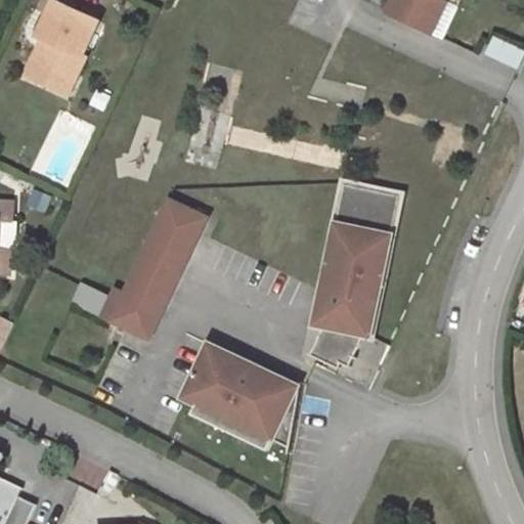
[(395,0),(390,13),(432,34),(447,1),(460,6),(462,0),(395,0)]
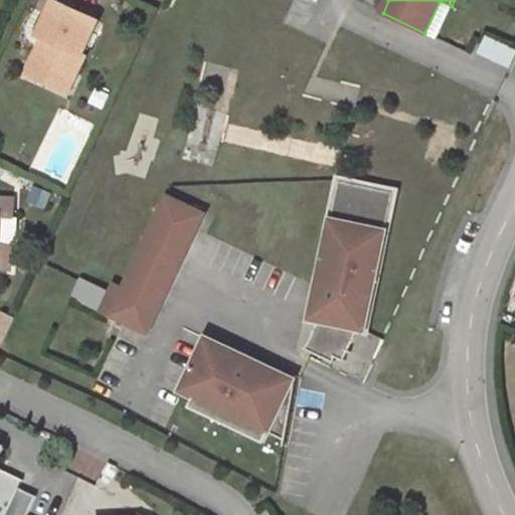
[(81,55),(97,21),(53,1),(37,35),(43,38),(47,40),(41,52),(37,50),(26,74),(57,89),(67,67),(76,71),(83,56),(81,55)]
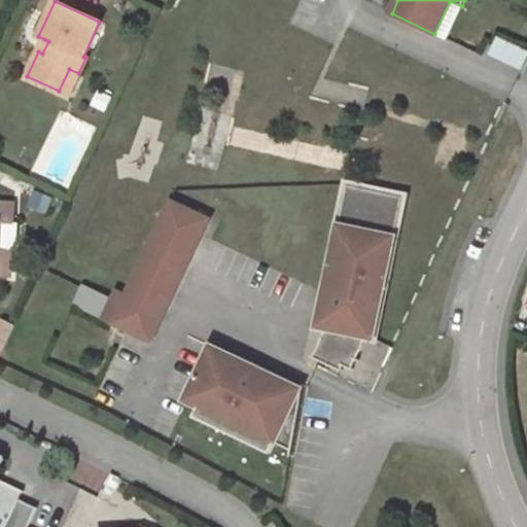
[(526,49),(496,35),(487,54),(521,69),(526,55),(526,49)]
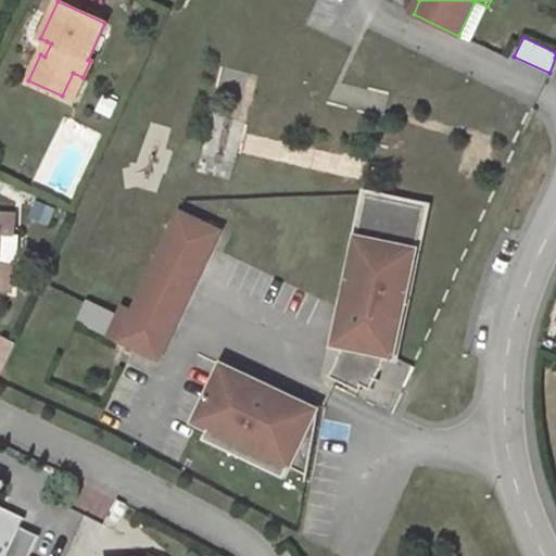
[(47,41),(40,54),(45,57),(51,43),(47,41)]
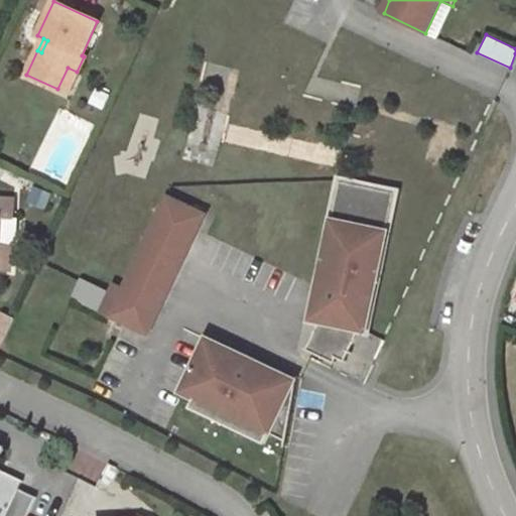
[(68,68),(57,89),(67,94),(77,72),(68,68)]
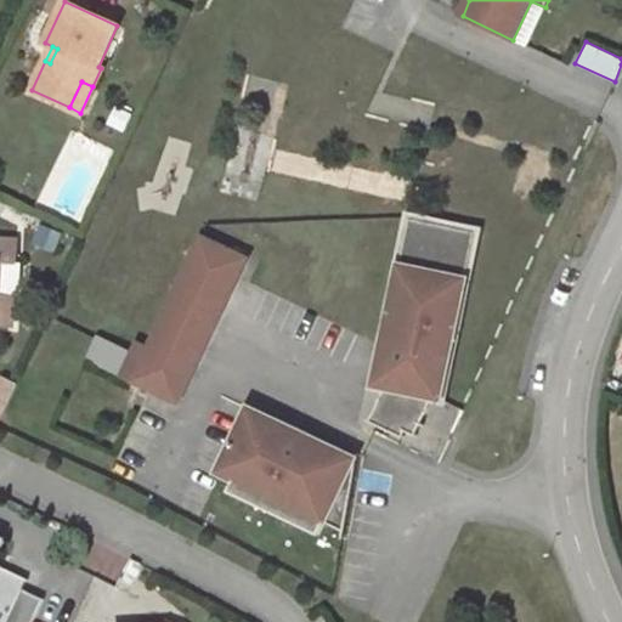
[(373,423),(406,437),(408,431),(417,436),(435,397),(441,399),(476,232),(411,219),(377,385),(388,386),(373,423)]
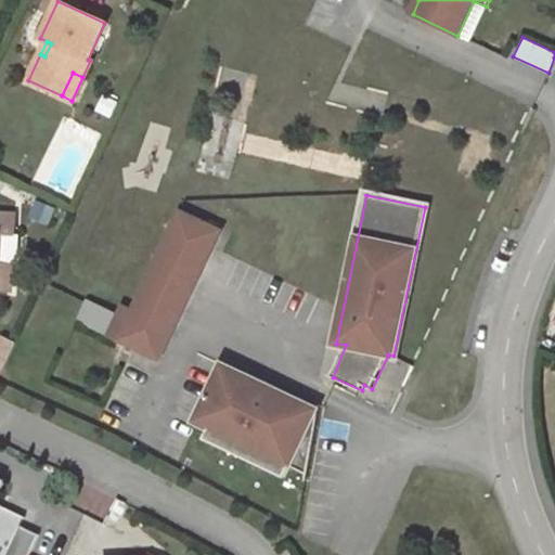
[(160,359),(221,231),(181,211),(133,311),(119,339),(160,359)]
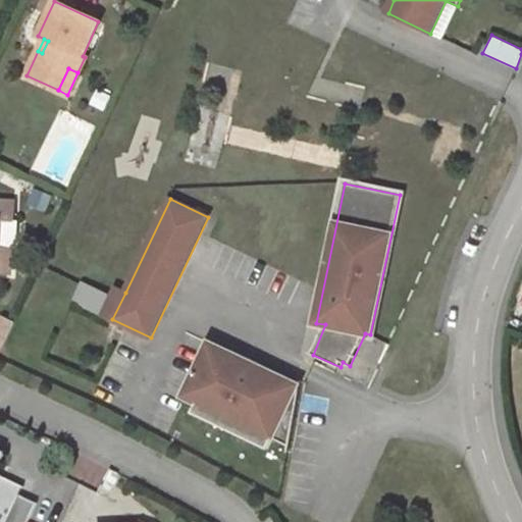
[(0,201),(0,272),(10,273),(11,250),(0,249),(0,219),(12,220),(13,202),(0,201)]
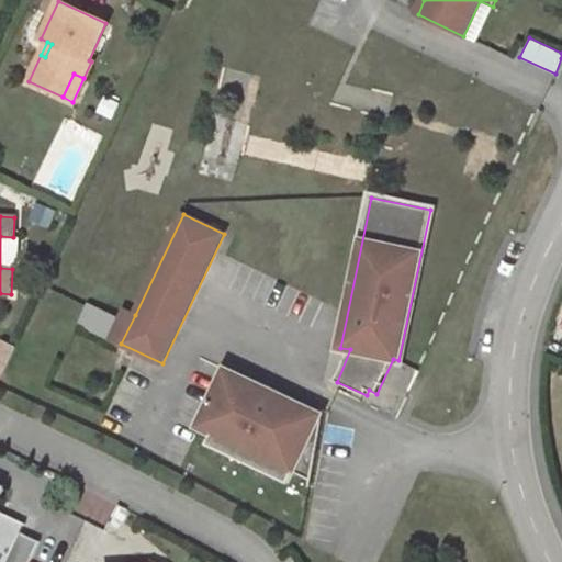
[(80,325),(121,344),(135,315),(125,310),(121,319),(90,304),(80,325)]
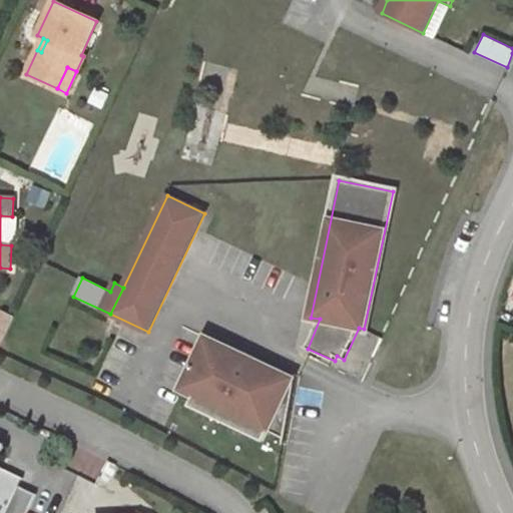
[(0,341),(9,317),(0,313),(0,341)]
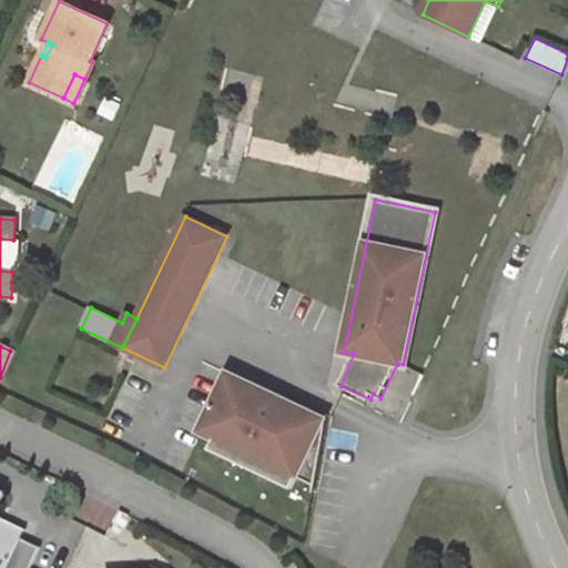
[(271,394),(229,373),(201,432),(216,437),(211,449),(292,488),(297,477),(316,485),(327,421),(284,399),(281,406),(267,401),(271,394)]
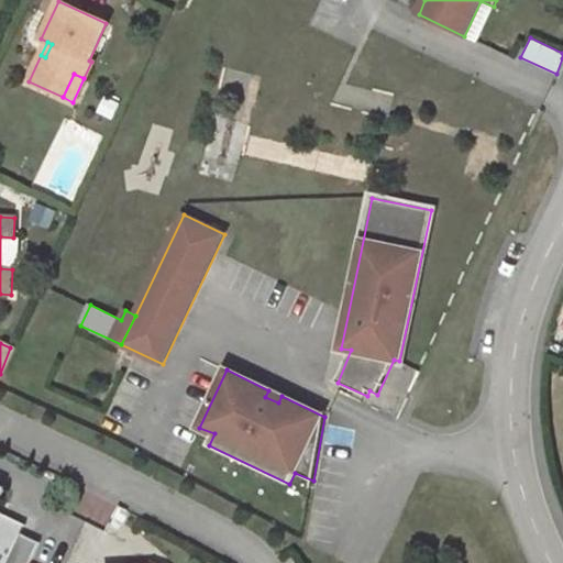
[(77,492),(68,510),(102,526),(111,507),(77,492)]
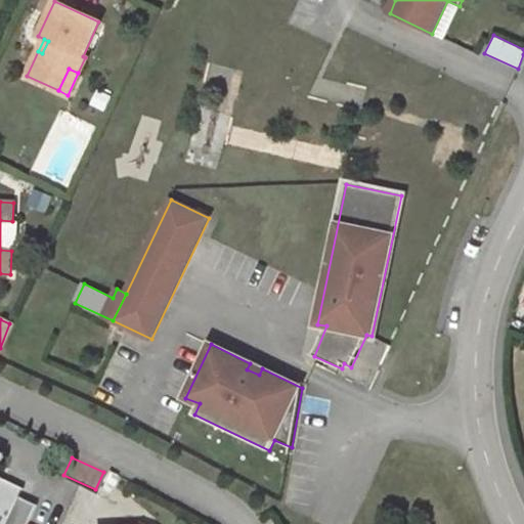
[(4,523),(28,523),(37,506),(18,496),(4,523)]
